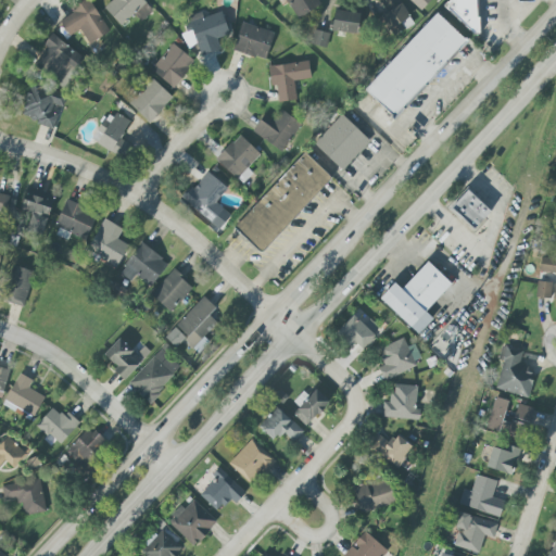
[(141,23),(153,11),(142,0),(112,0),(104,9),(121,26),(134,14),(141,23)]
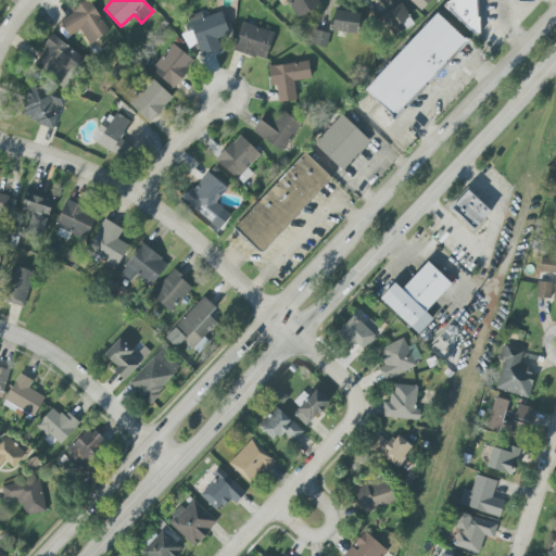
[(285,0),(299,20),(323,4),(319,0),(285,0)]
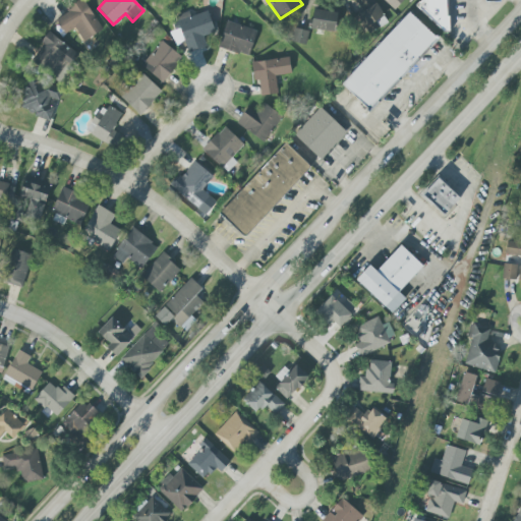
[(384,0),(395,9),(402,0),(384,0)]
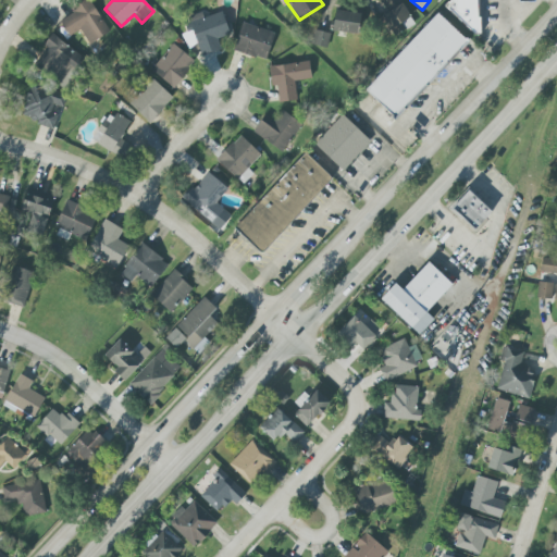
[(89,45),(109,32),(89,1),(59,21),(69,37),(79,29),(89,45)]
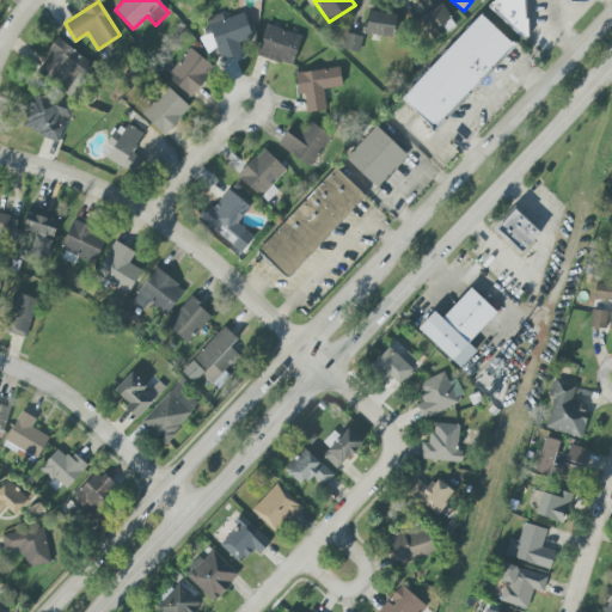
[(429,42),(456,28),(442,5),(416,19),(429,42)]
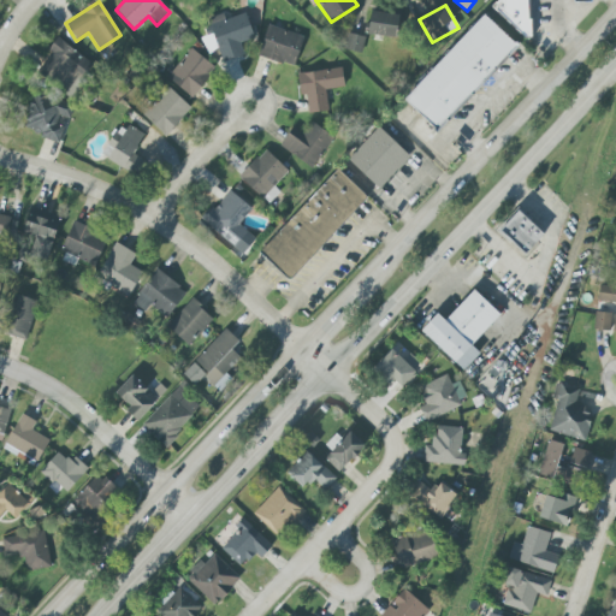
[(400,16),(371,11),(368,34),(396,39),(400,16)]
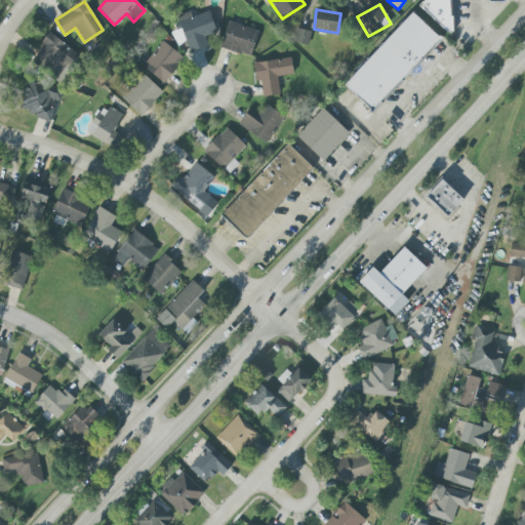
[(216,33),(210,11),(192,16),(191,12),(178,15),(189,53),(208,48),(205,36),(216,33)]
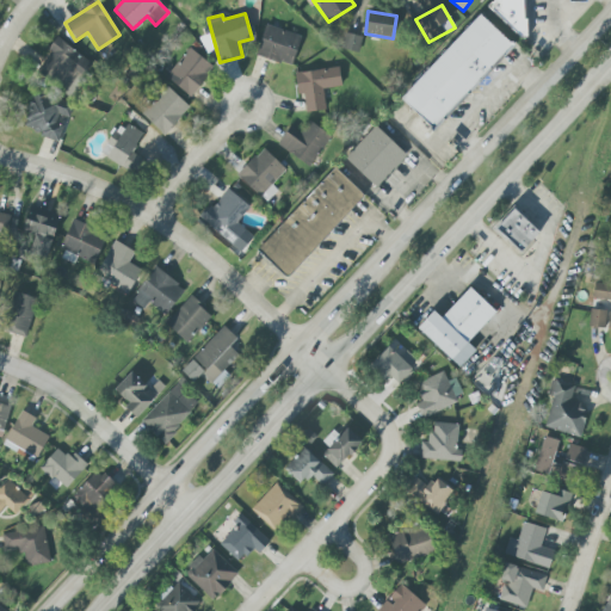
[(401,99),(433,130),(512,45),(479,14),(401,99)]
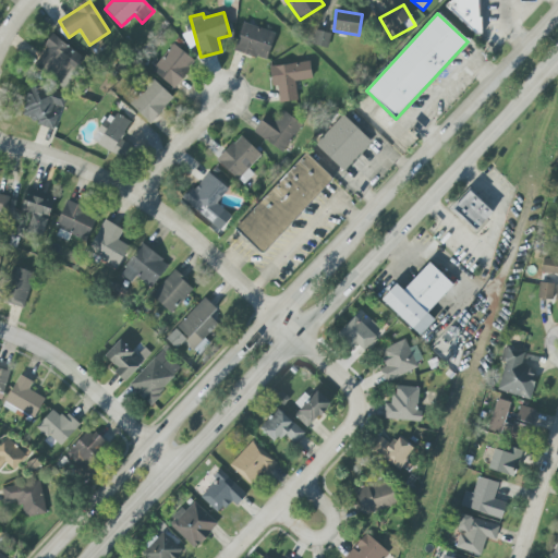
[(276,34),(242,23),(233,50),(266,61),(276,34)]
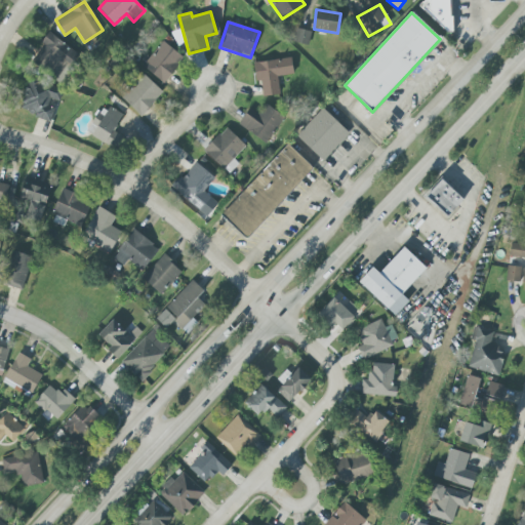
[(177,45),(186,42),(180,28),(171,32),(177,45)]
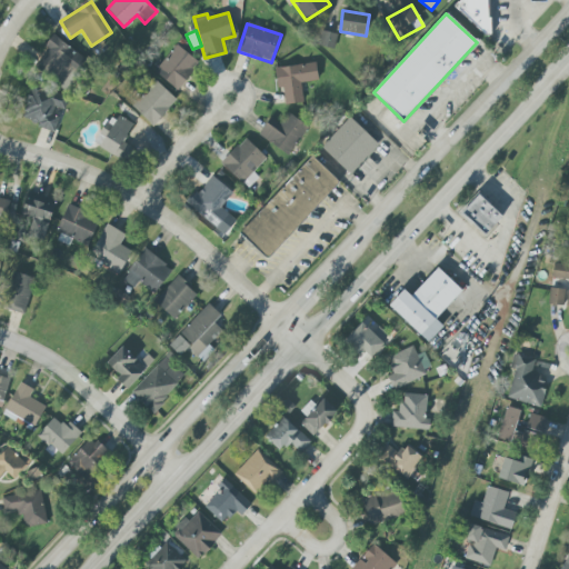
[(337,33),(321,31),(319,46),(335,49),(337,33)]
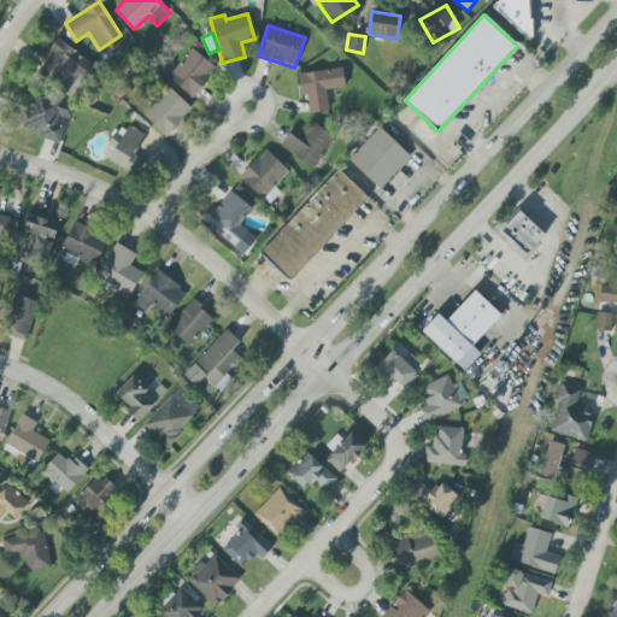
[(37,70),(59,88),(83,59),(58,37),(47,50),(52,53),(37,70)]
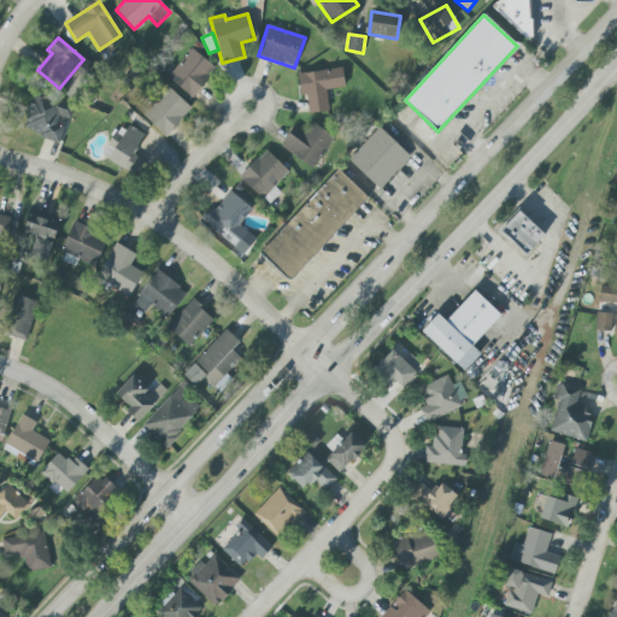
[(195,98),(216,66),(188,48),(168,81),(195,98)]
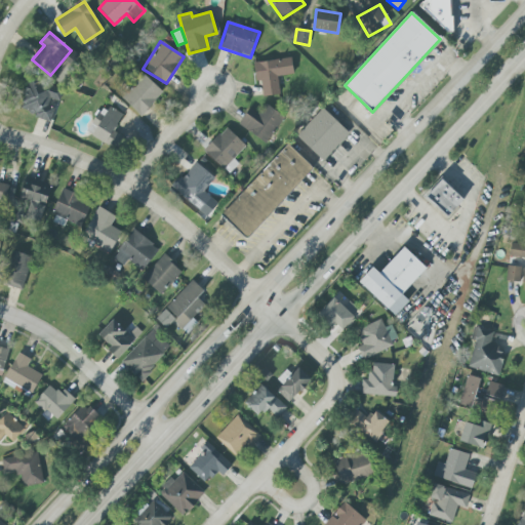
[(293,74),(291,58),(253,63),(255,82),(261,81),(263,96),(279,94),(277,76),(293,74)]
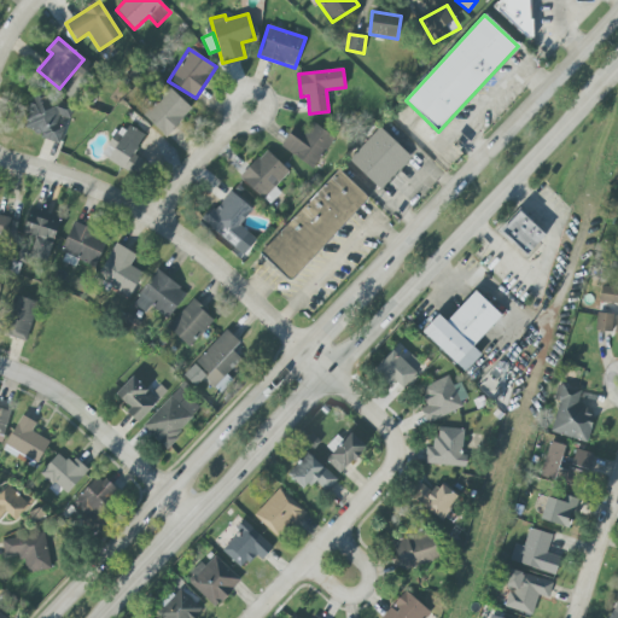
[(144,116),(165,136),(192,109),(169,88),(144,116)]
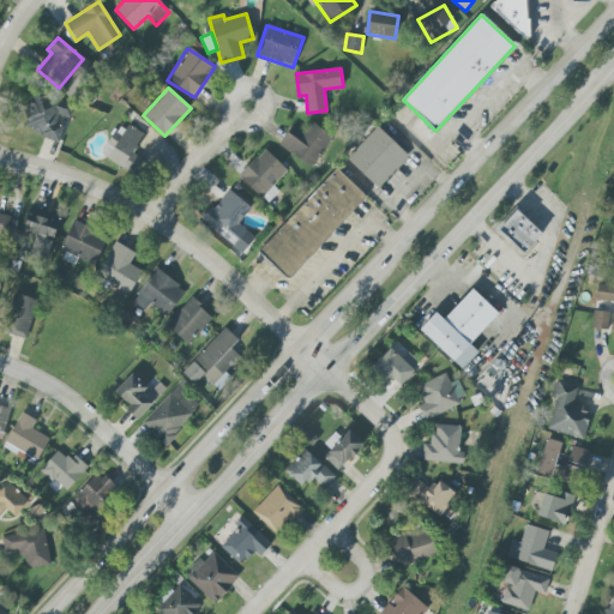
[(62,140),(71,106),(32,96),(24,131),(62,140)]
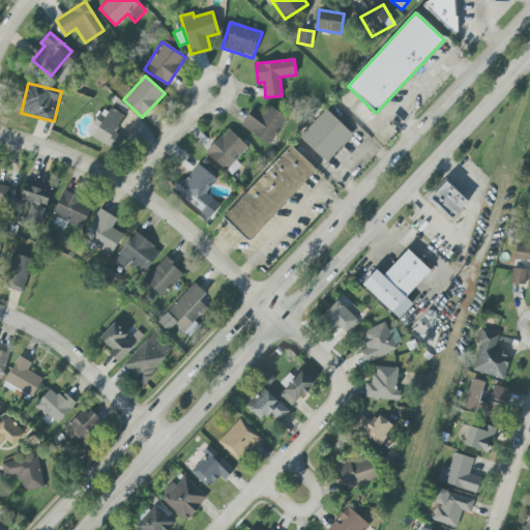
[(124,116),(106,105),(88,135),(116,151),(123,138),(114,133),(124,116)]
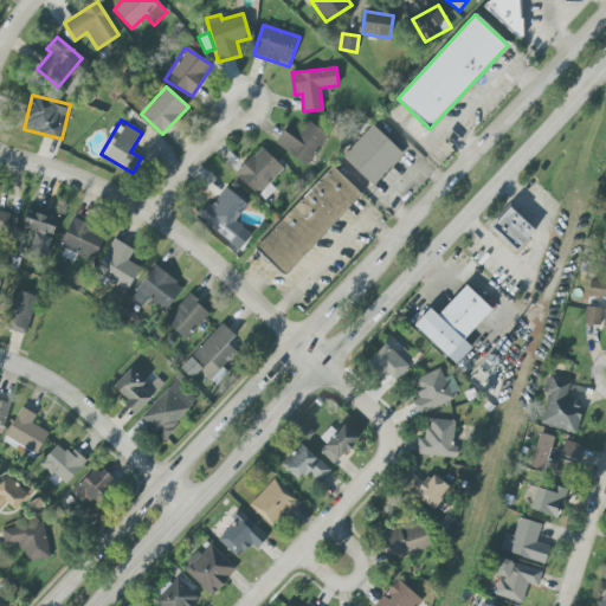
[(308,166),(328,134),(307,121),(296,136),(285,128),(275,144),(308,166)]
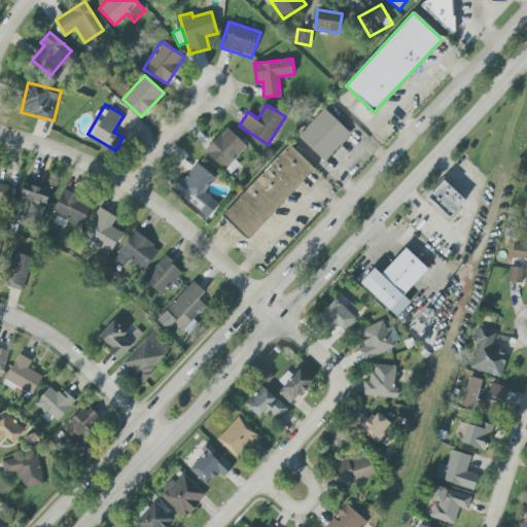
[(297,137),(324,162),(350,134),(323,108),(297,137)]
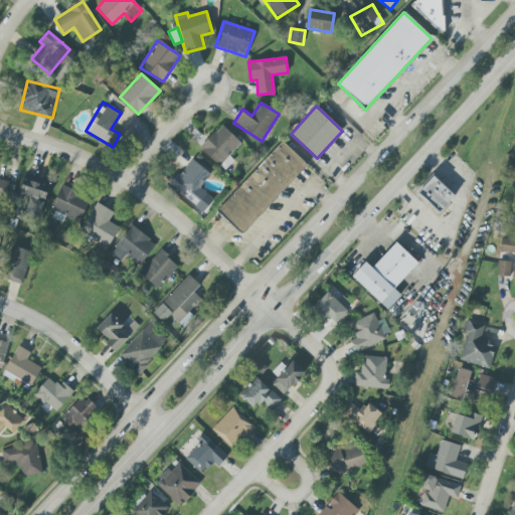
[(234,161),(229,156),(240,143),(221,125),(199,148),(224,171),(234,161)]
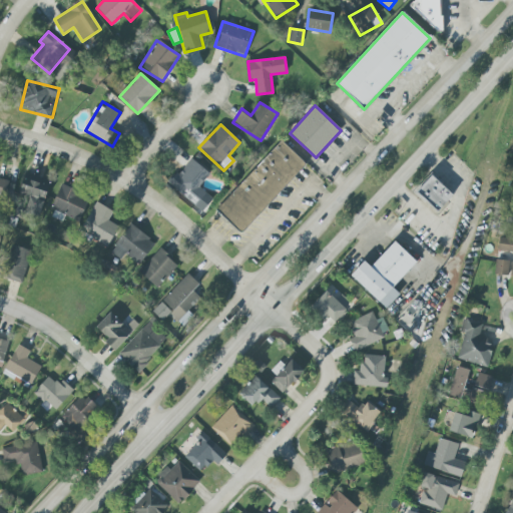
[(215,210),(240,233),(306,164),(281,141),(215,210)]
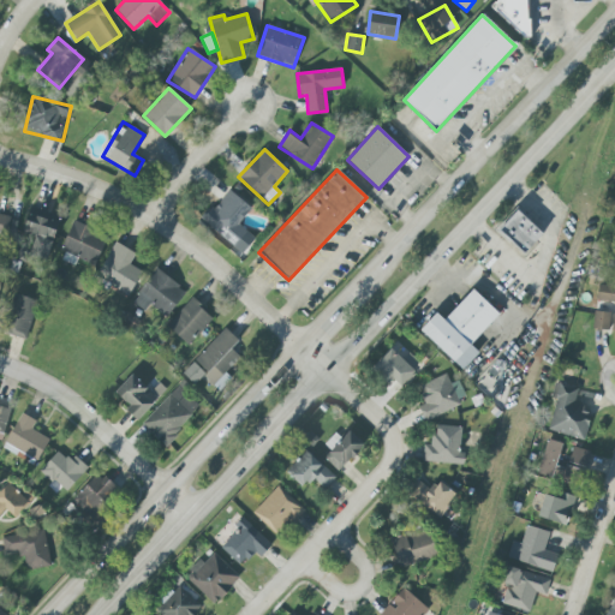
[(251,207),(226,189),(203,224),(227,239),(228,237),(239,244),(248,231),(239,225),(251,207)]
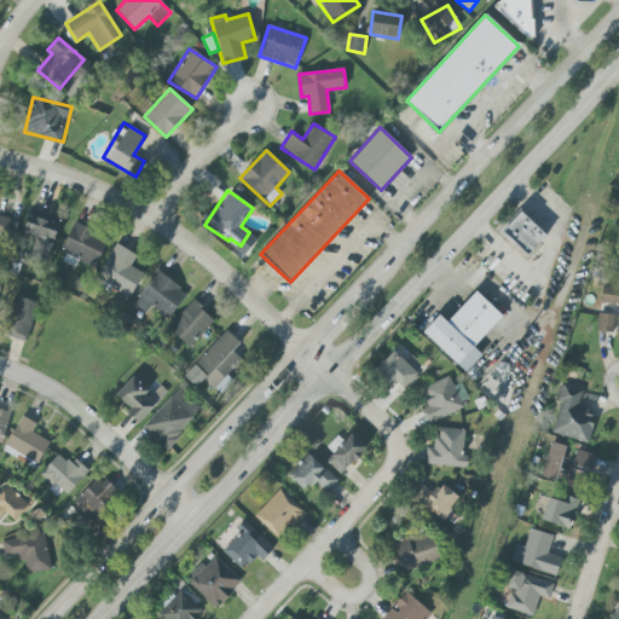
[(59,219),(29,210),(22,242),(27,243),(23,255),(48,261),(59,219)]
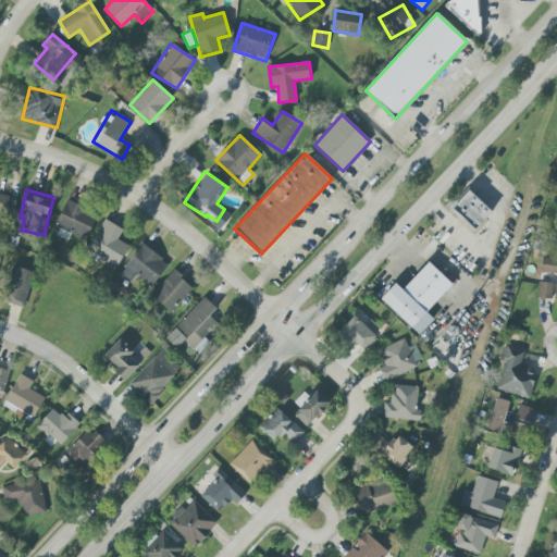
[(492,212),(468,190),(450,209),(474,232),(492,212)]
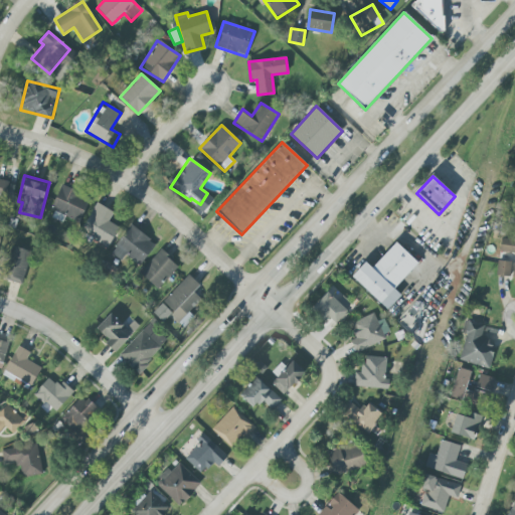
[(0,178),(0,197),(9,201),(15,183),(0,178)]
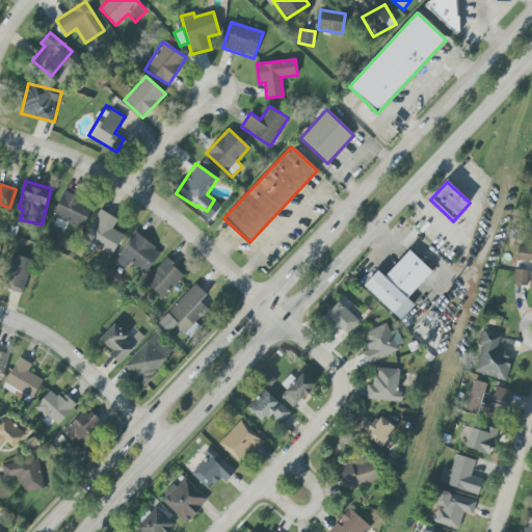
[(53,218),(83,229),(92,203),(61,192),(53,218)]
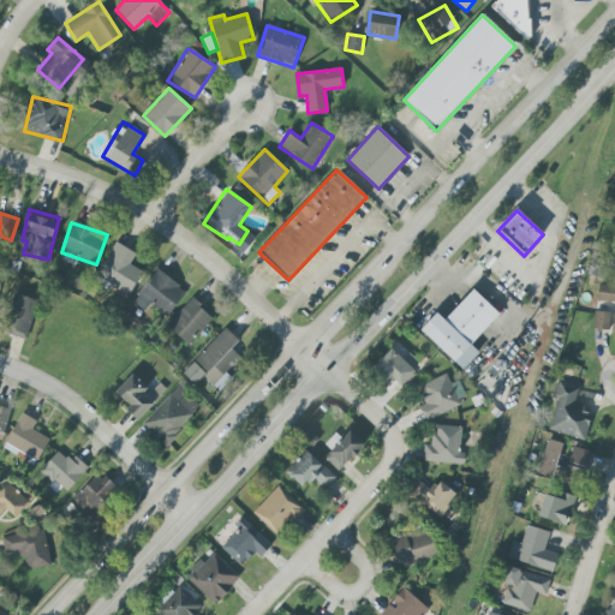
[(96,276),(130,294),(142,272),(129,266),(136,254),(114,242),(96,276)]
